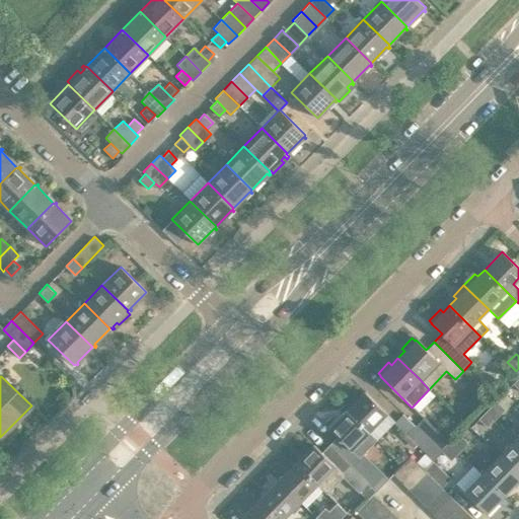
[(368,432),(386,414),(364,392),(347,411),(368,432)]
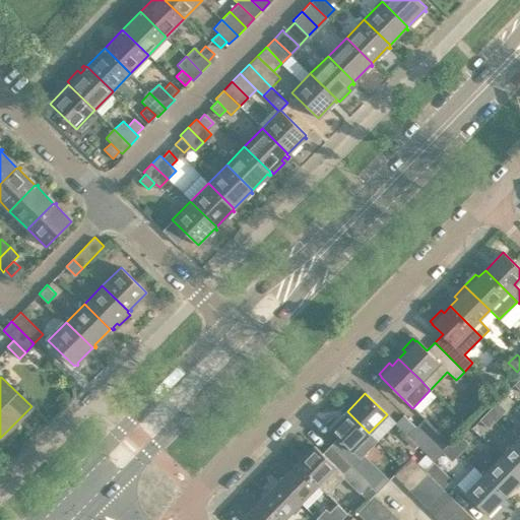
[(497,419),(505,411),(497,402),(488,411),(497,419)]
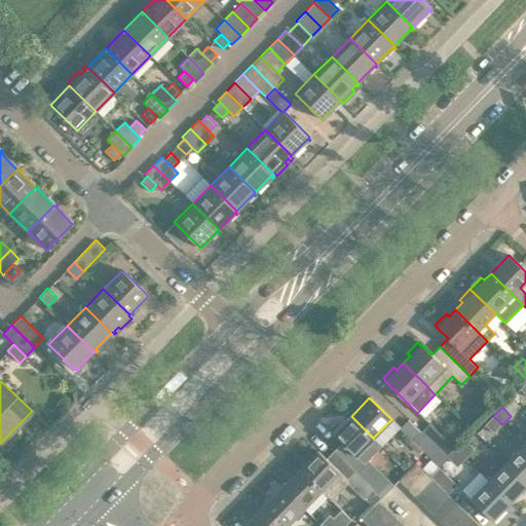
[(373,438),(351,416),(333,435),(342,443),(334,451),(354,471),(381,497),(389,489),(364,463),(381,445),(373,438)]
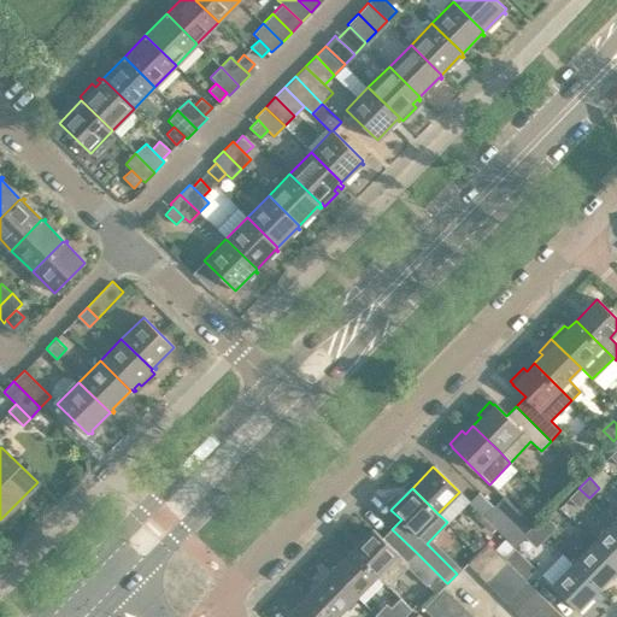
[(579,509),(589,498),(579,488),(568,498),(579,509)]
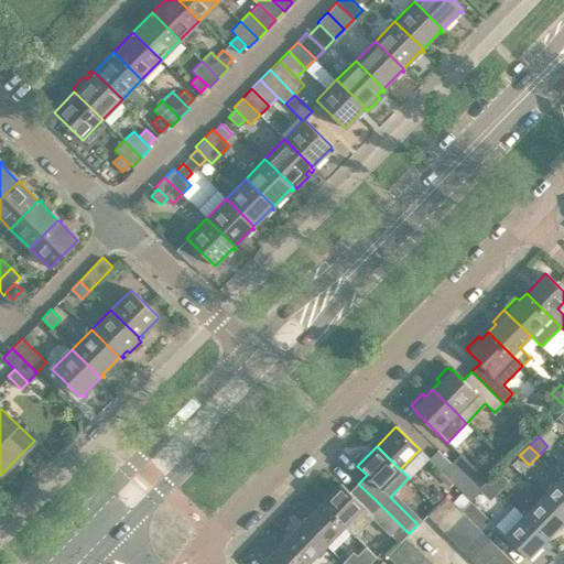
[(470,483),(470,481),(479,473),(459,454),(451,463),(470,483)]
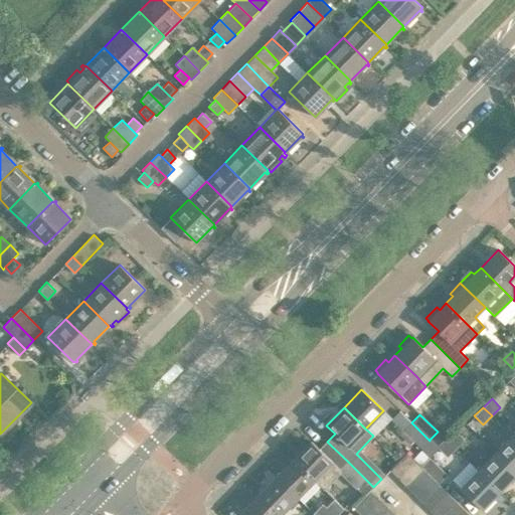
[(430,441),(411,422),(403,432),(430,457),(438,449),(439,448),(430,440),(430,441)]
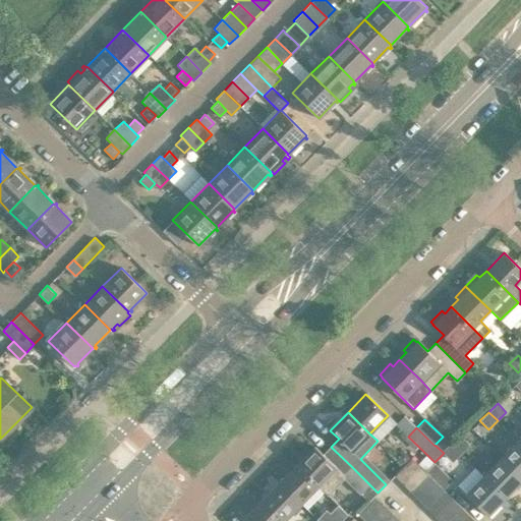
[(443,437),(435,445),(444,453),(452,445),(443,437)]
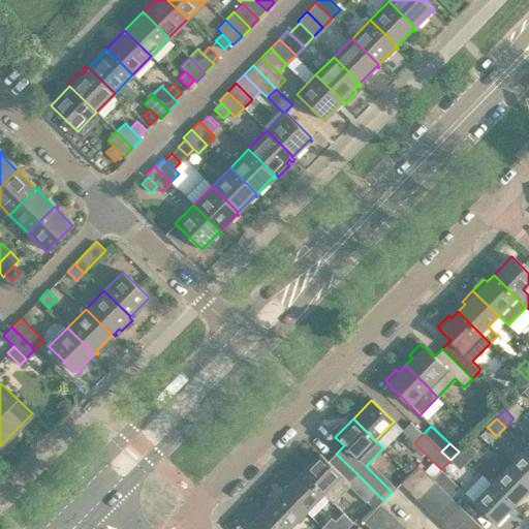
[(467,461),(476,452),(467,443),(459,452),(467,461)]
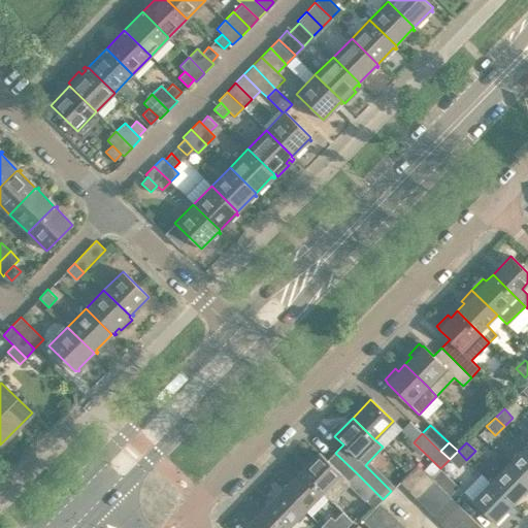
[(506,464),(527,485),(527,450),(525,447),(506,464)]
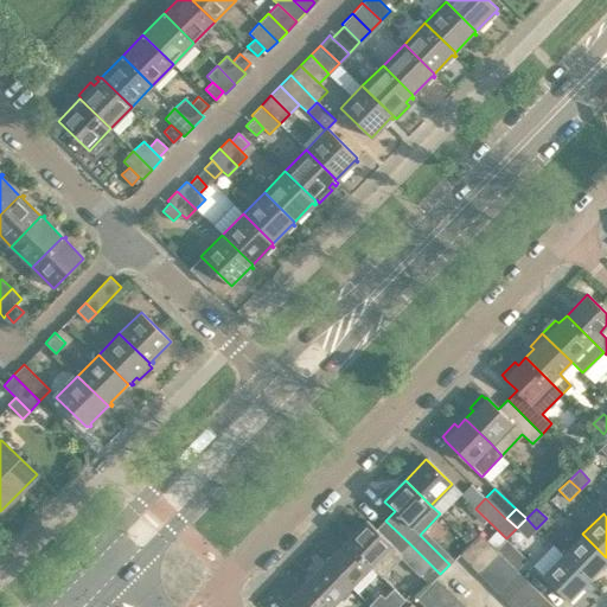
[(526,540),(536,529),(526,518),(517,528),(516,529),(526,540)]
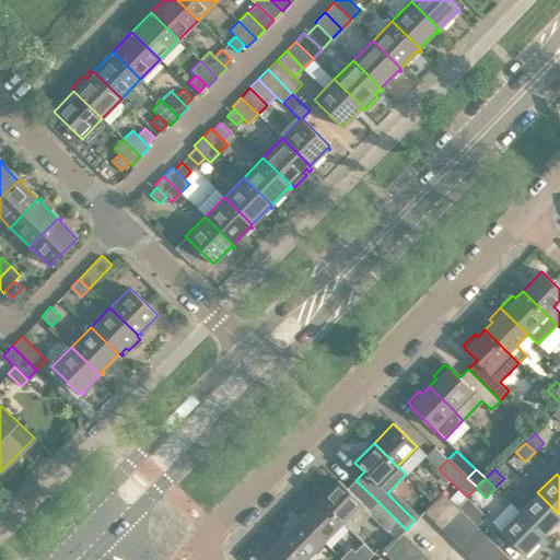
[(377,501),(356,480),(347,489),(338,479),(318,499),(342,522),(351,532),(370,513),(396,539),(401,534),(406,529),(397,521),(377,501)]
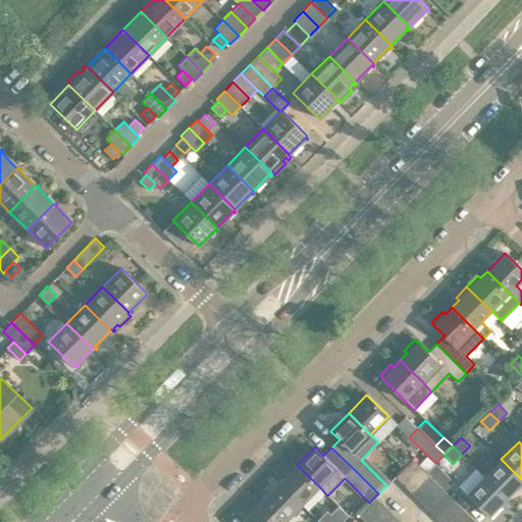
[(521,481),(521,479),(501,459),(483,477),(506,499),(521,481)]
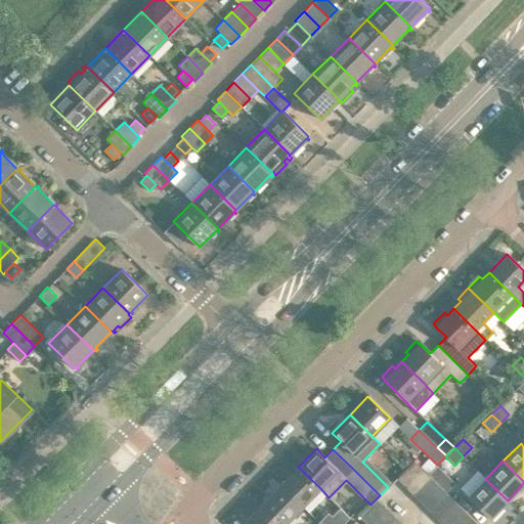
[(404,487),(422,470),(412,462),(396,479),(404,487)]
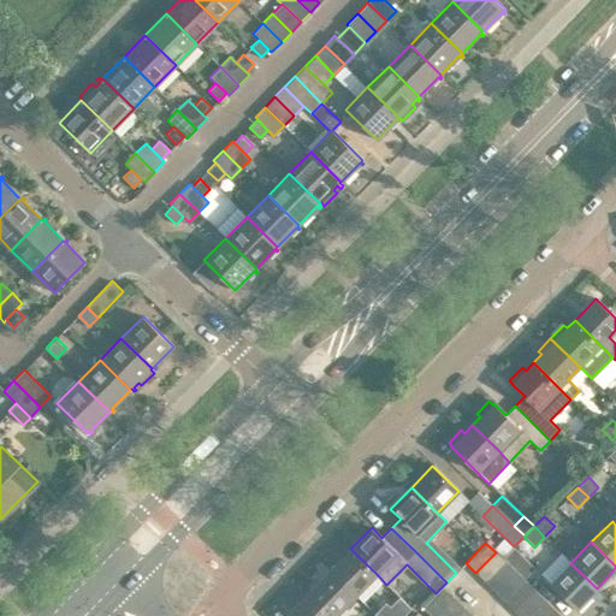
[(523,579),(534,568),(513,548),(502,558),(505,562),(515,572),(523,579)]
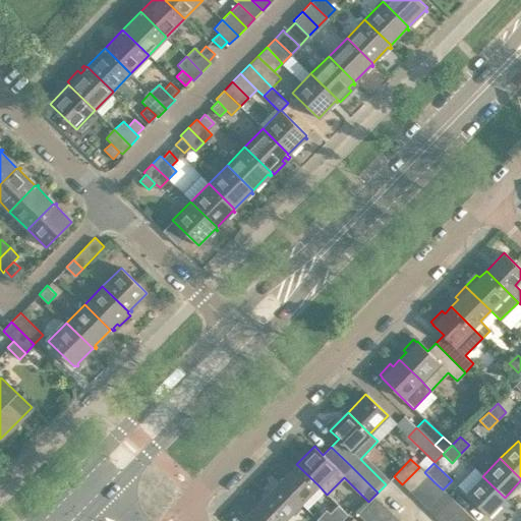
[(300,504),(319,485),(296,464),(279,482),(300,504)]
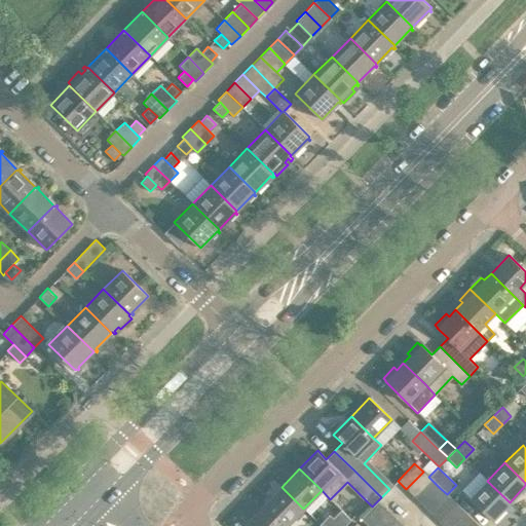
[(431,480),(428,477),(423,472),(406,489),(414,497),(431,480)]
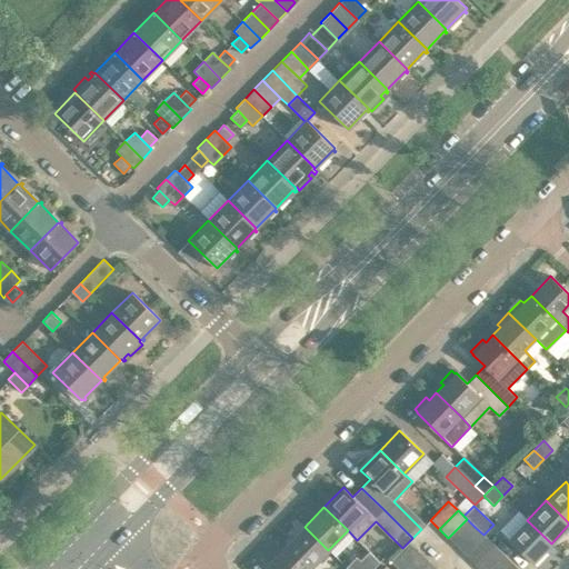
[(467,519),(448,538),(457,547),(476,528),(467,519)]
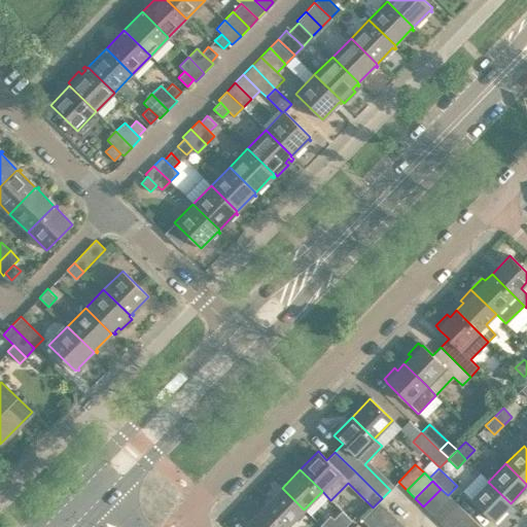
[(493,522),(511,503),(488,482),(470,499),(493,522)]
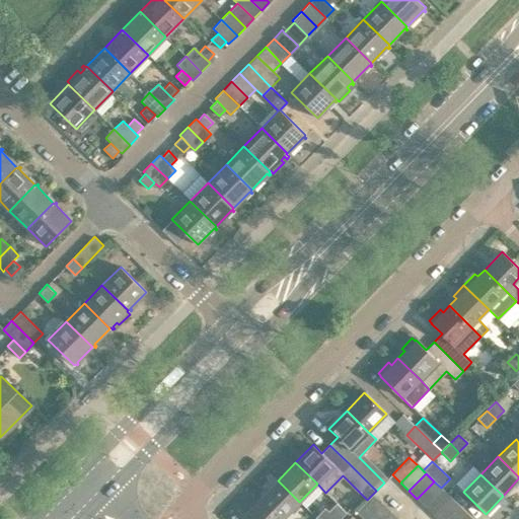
[(278,480),(260,499),(280,518),(282,518),(299,502),(278,480)]
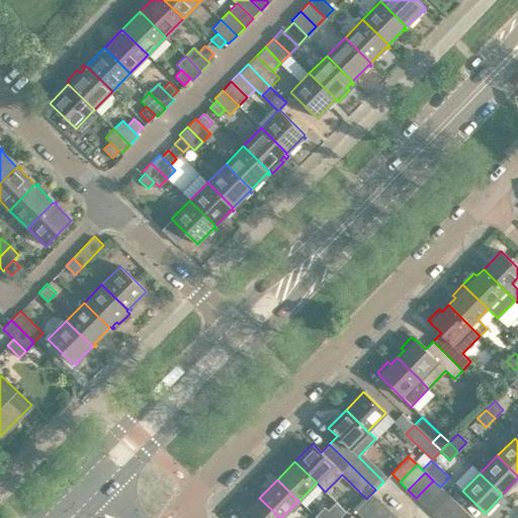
[(440,487),(433,481),(416,498),(423,505),(440,488),(440,487)]
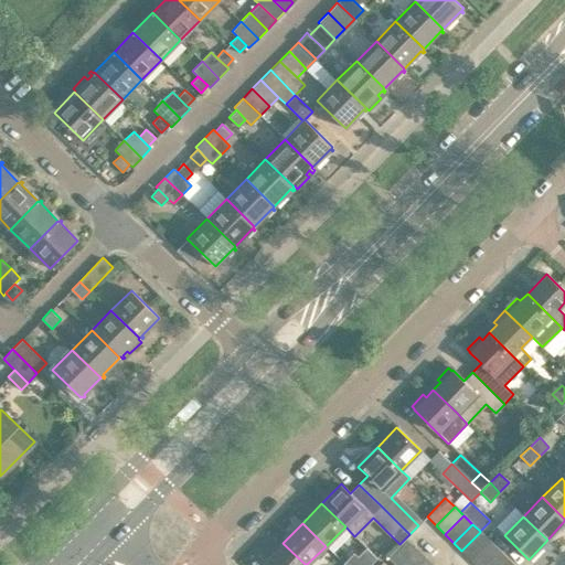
[(472,561),(490,542),(480,532),(461,551),(472,561)]
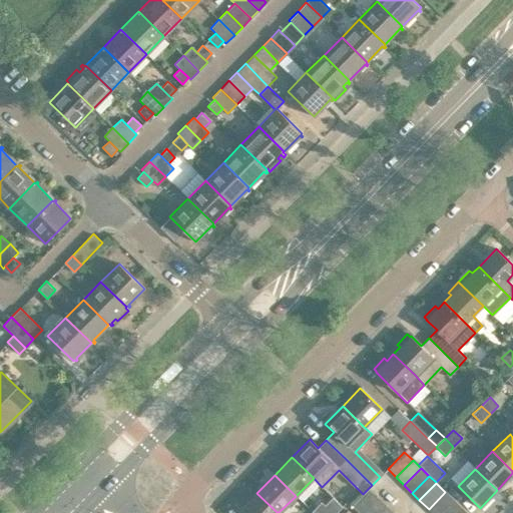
[(368,489),(363,494),(351,506),(358,512),(361,512),(377,497),(368,489)]
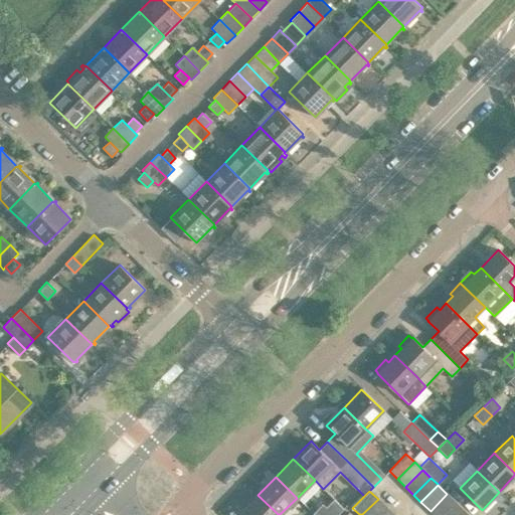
[(442,514),(455,501),(447,494),(431,511),(434,514),(442,514)]
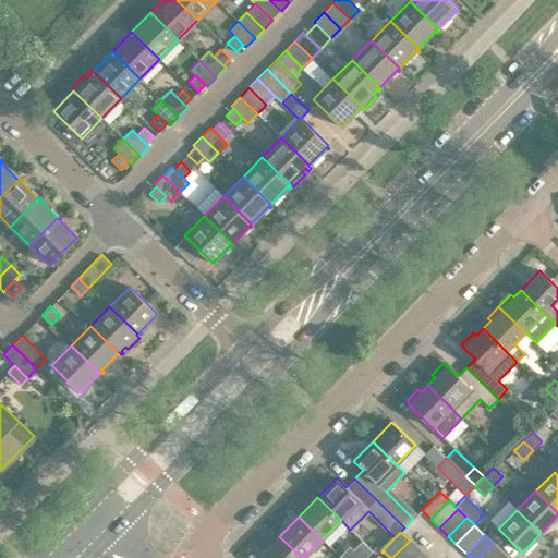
[(301,557),(279,536),(261,556),(263,557),(301,557)]
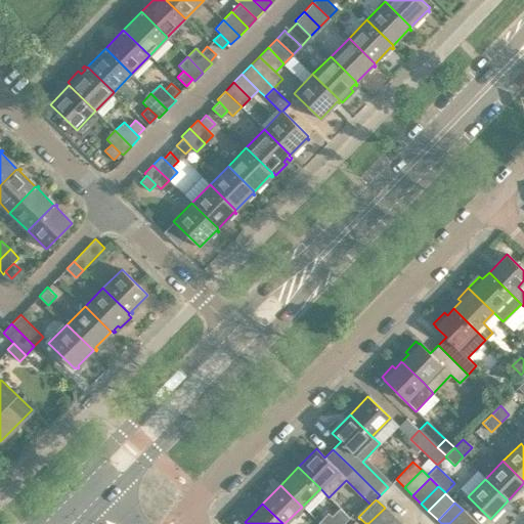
[(386,523),(394,517),(385,508),(368,523),(386,523)]
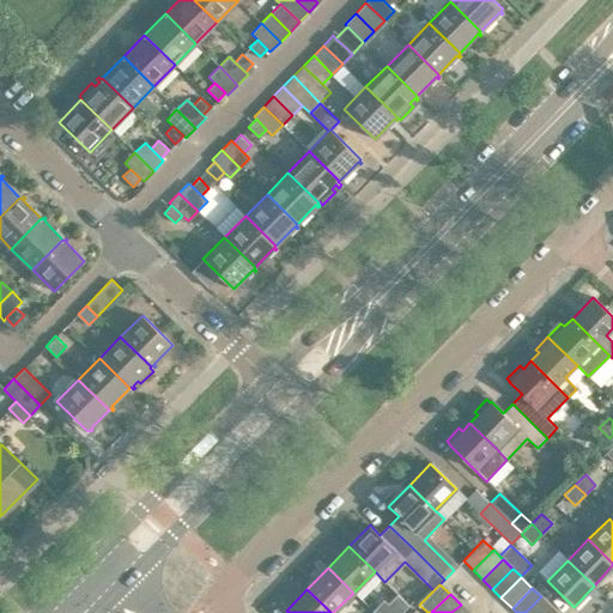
[(398,595),(387,606),(383,601),(372,612),(374,612),(401,612),(408,606),(398,595)]
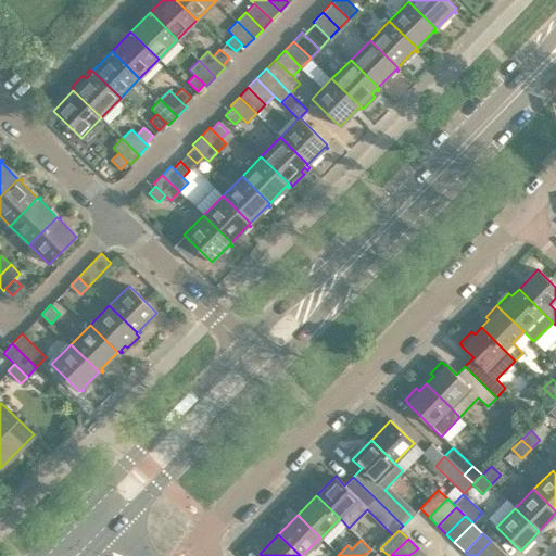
[(493,555),(500,550),(491,541),(477,555),(493,555)]
